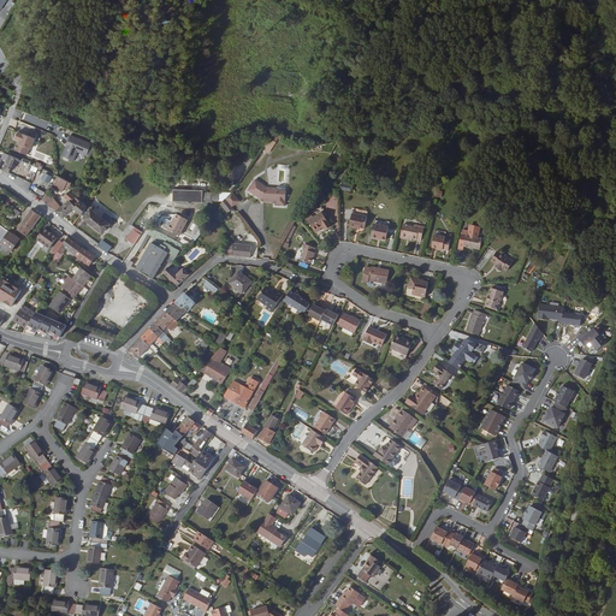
[(18,132),(16,138),(19,140),(21,141),(19,143),(17,144),(16,148),(16,150),(27,155),(30,149),(31,149),(35,138),(28,135),(24,134),(23,134),(18,132)]
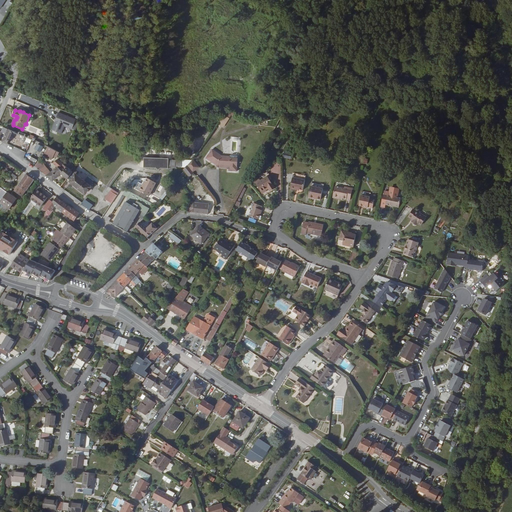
[(222,127),(228,117),(230,113),(226,111),(222,117),(220,121),(217,124),(222,127)]
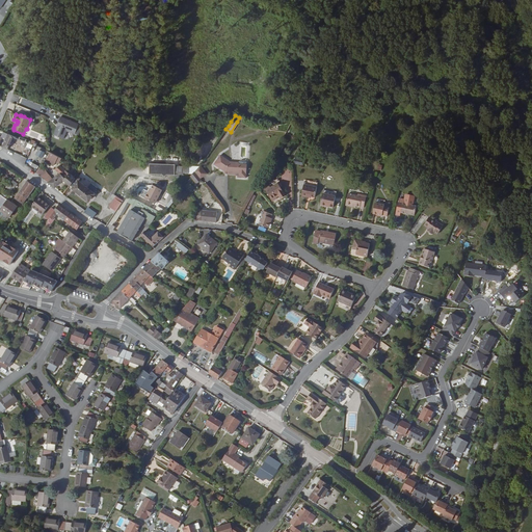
[(75,134),(79,124),(61,116),(54,135),(55,135),(60,137),(63,139),(67,131),(75,134)]
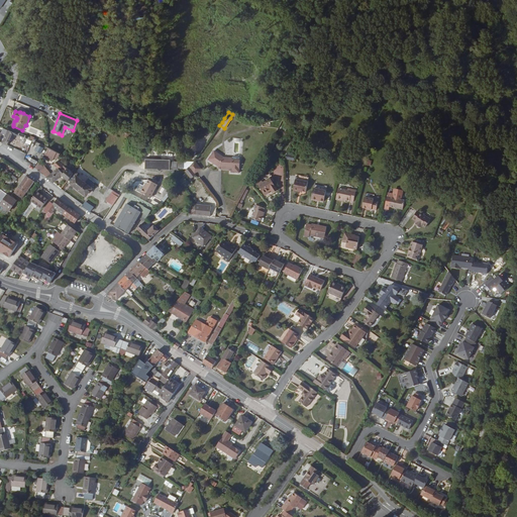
[(219,125),(212,137),(217,139),(223,128),(219,125)]
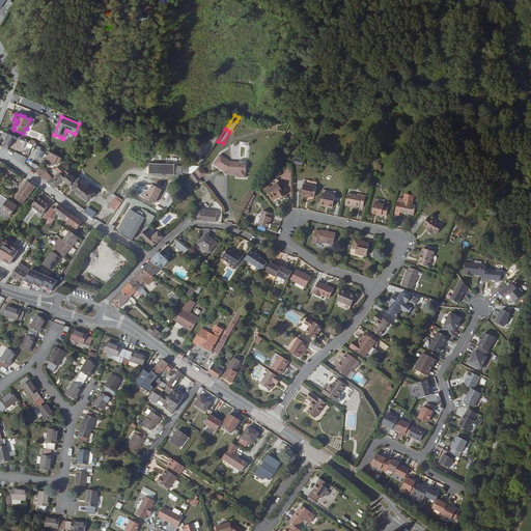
[(14,137),(8,134),(2,147),(7,148),(14,137)]
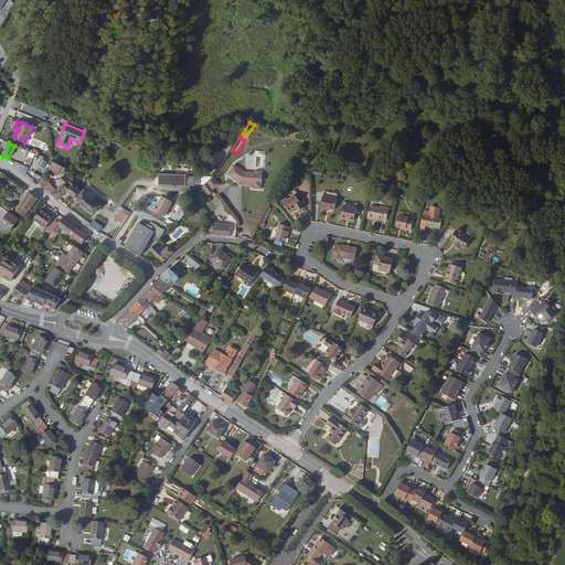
[(22,149),(13,147),(8,158),(17,162),(22,149)]
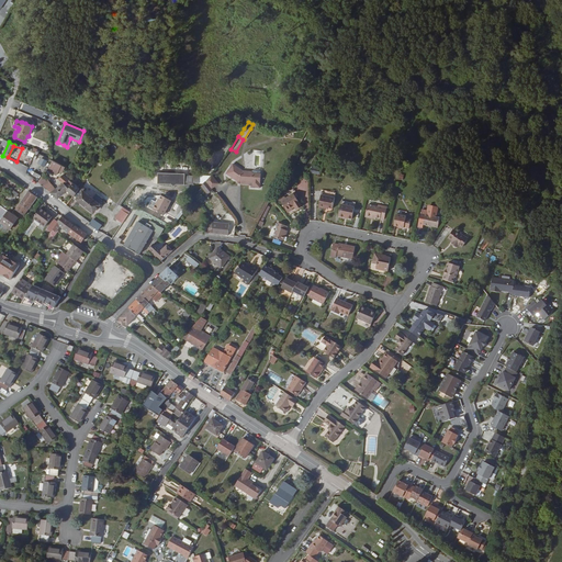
[(41,157),(37,164),(44,167),(47,160),(41,157)]
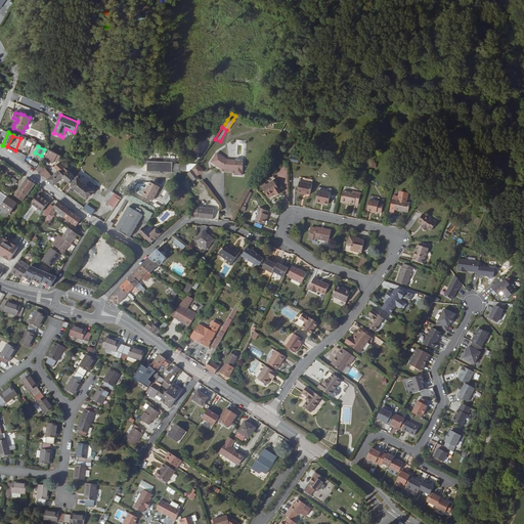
[(49,149),(46,156),(54,160),(57,155),(49,149)]
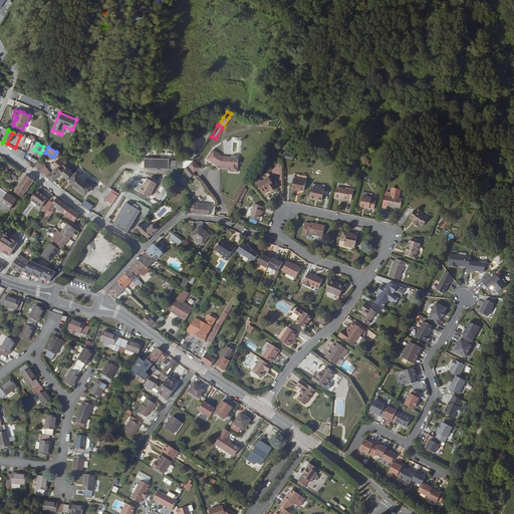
[(207,159),(218,167),(218,165),(221,168),(226,169),(227,170),(228,170),(230,172),(238,172),(239,160),(231,159),(223,157),(213,151),(207,159)]
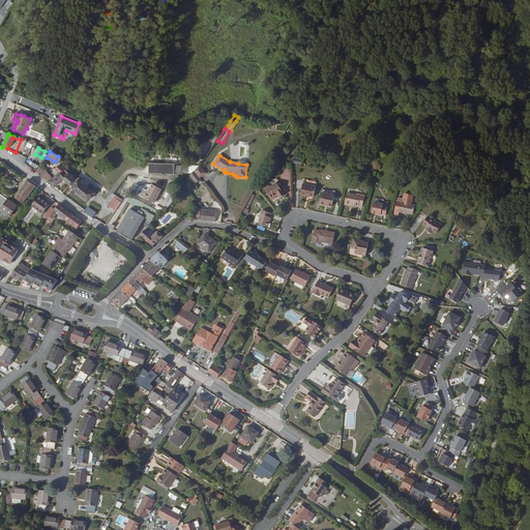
[(174,174),(174,176),(179,177),(179,174),(183,174),(183,173),(192,173),(194,171),(197,168),(198,166),(175,166),(175,164),(149,163),(149,173),(163,174),(165,176),(166,174),(174,174)]
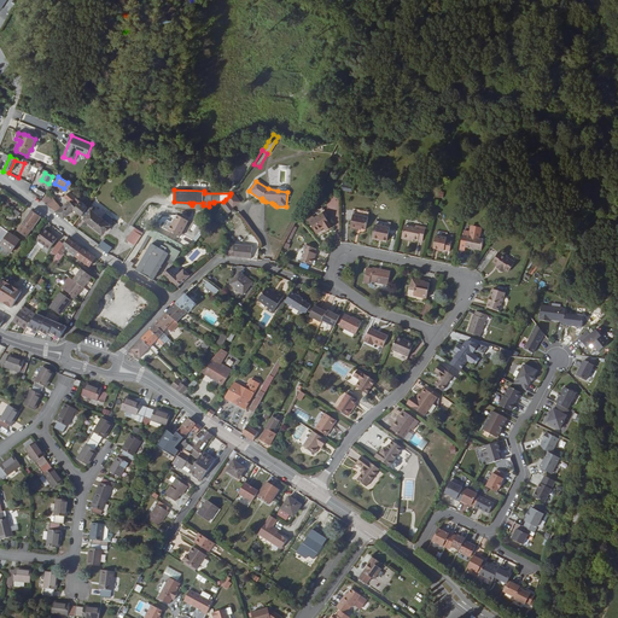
[(81,215),(88,207),(74,194),(74,191),(70,192),(64,197),(70,202),(63,207),(60,204),(53,209),(56,211),(64,219),(74,210),(81,216),(81,215)]
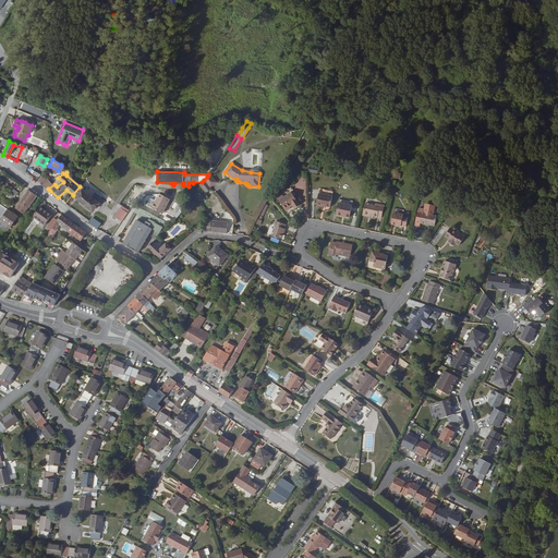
[(207,177),(204,180),(210,187),(217,182),(210,173),(208,174),(207,177)]
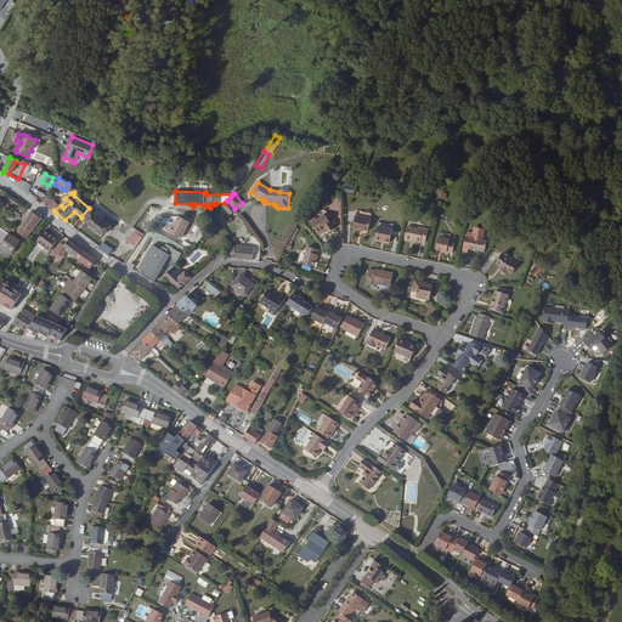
[(52,199),(45,204),(51,209),(57,204),(54,199),(52,199)]
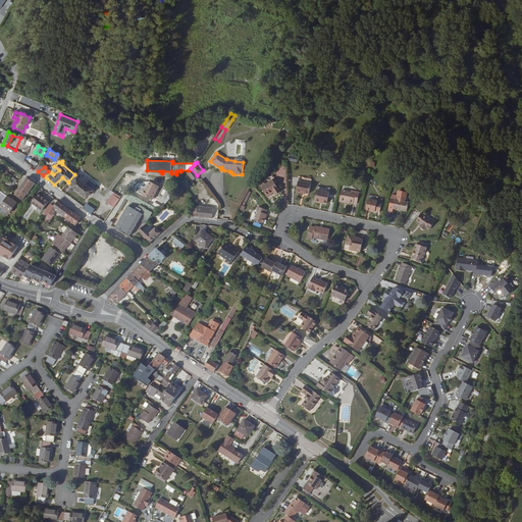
[(189,170),(188,172),(194,180),(198,176),(197,175),(191,168),(189,170)]
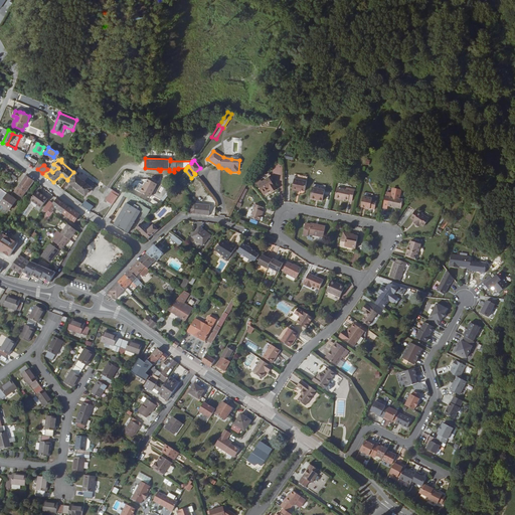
[(74,169),(73,172),(67,179),(86,195),(92,188),(76,175),(78,172),(74,169)]
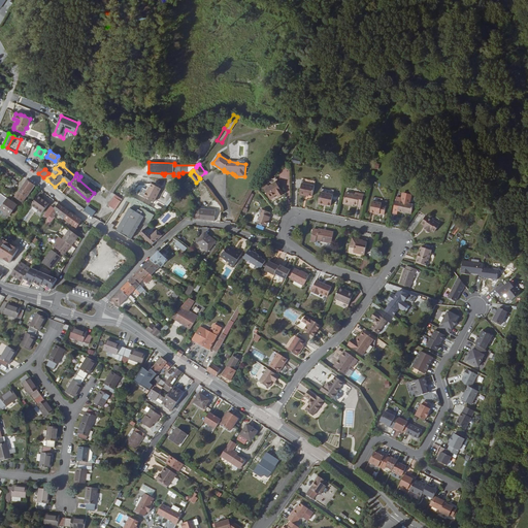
[(275,182),(277,180),(275,176),(267,182),(268,183),(262,187),(270,200),(275,197),(274,196),(276,195),(277,196),(283,193),(278,187),(275,182)]
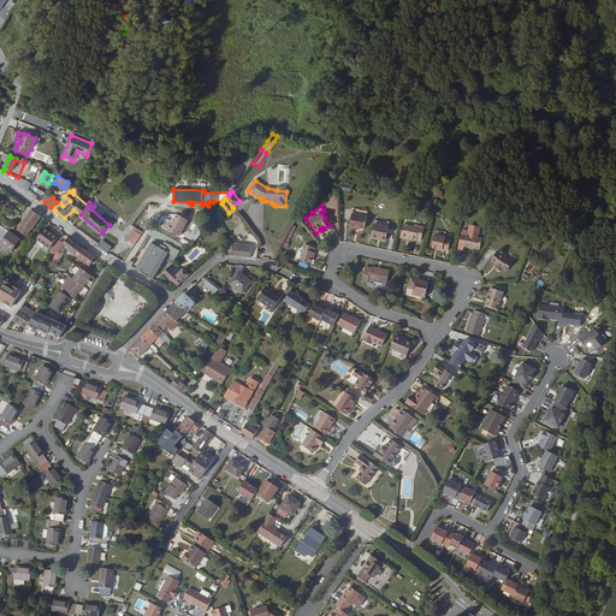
[(11,209),(9,213),(16,218),(17,219),(21,213),(12,207),(11,209)]
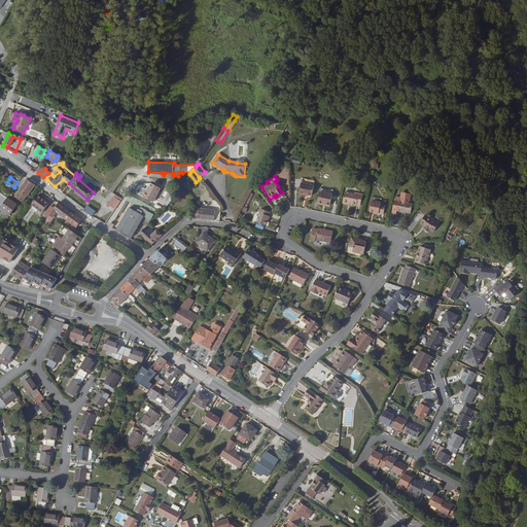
[(299,195),(305,196),(305,195),(307,196),(312,197),(315,180),(303,178),(299,195)]
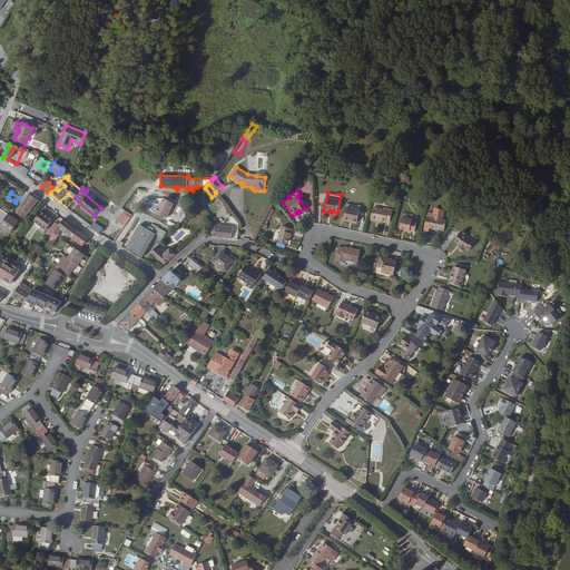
[(20,206),(30,213),(39,200),(30,194),(20,206)]
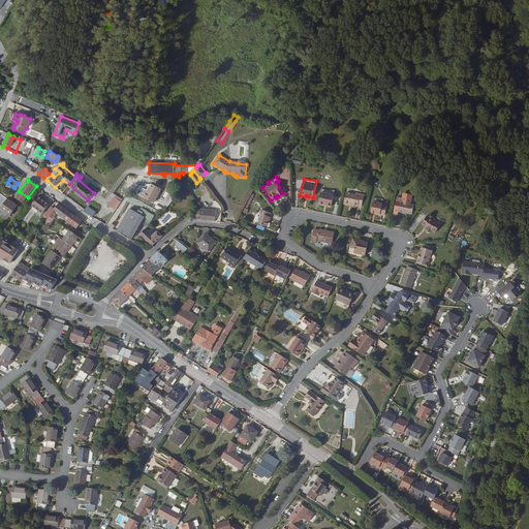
[(190,191),(194,187),(187,181),(184,184),(190,191)]
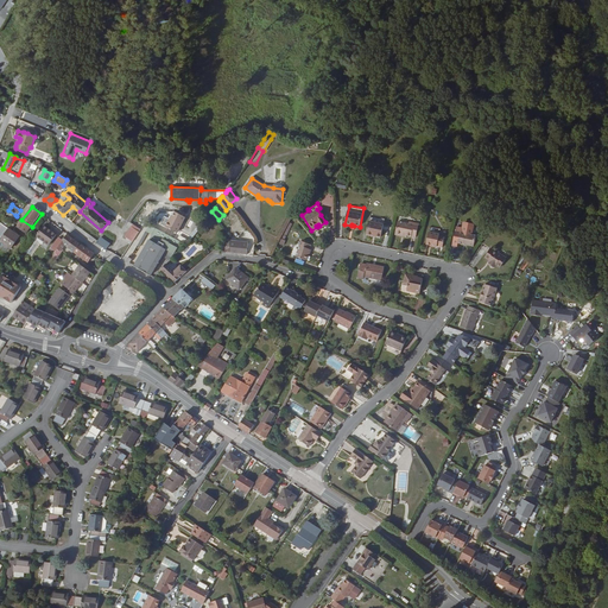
[(176,213),(173,217),(171,220),(170,220),(165,227),(177,233),(185,217),(176,213)]
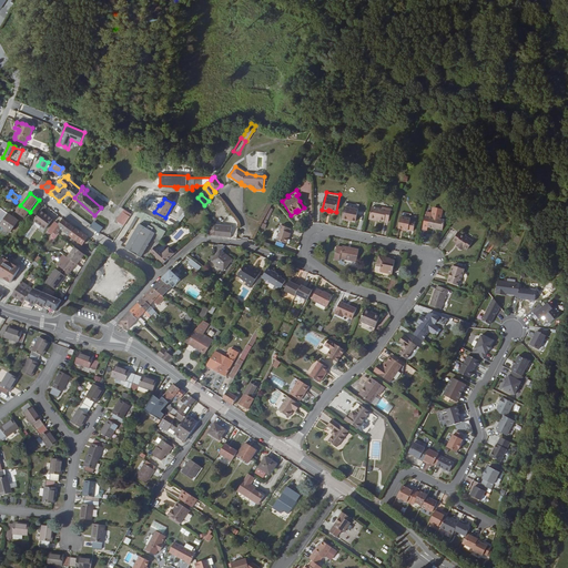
[(359,205),(345,203),(342,219),(356,222),(359,205)]
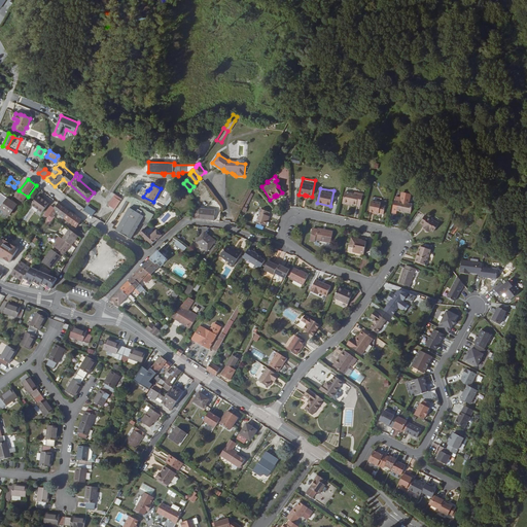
[(23,203),(28,197),(19,190),(14,197),(23,203)]
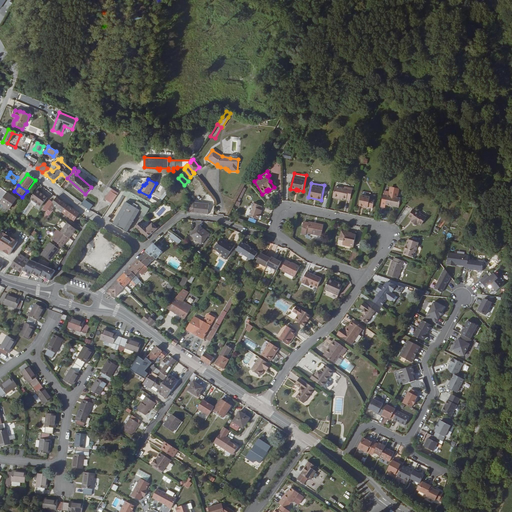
[(344,186),(344,188),(335,186),(332,198),(342,200),(342,199),(350,200),(353,188),(344,186)]
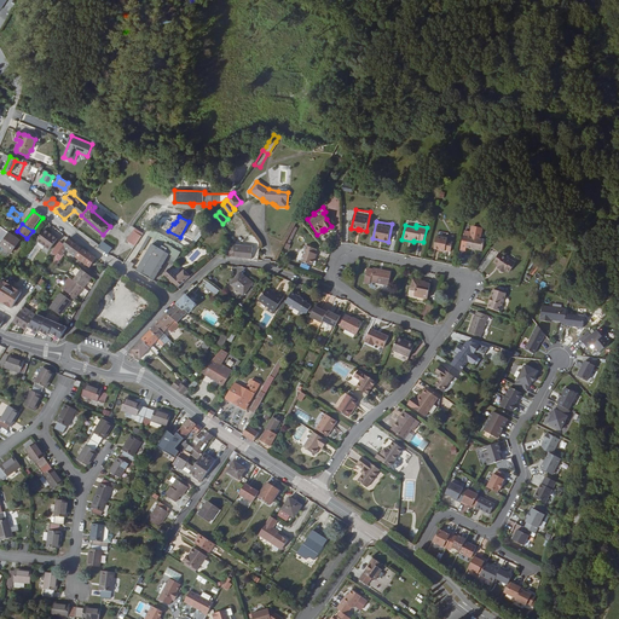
[(466,250),(467,248),(482,252),(485,239),(481,238),(482,231),(482,230),(473,227),(472,232),(466,231),(464,236),(464,235),(462,246),(462,249),(466,250)]
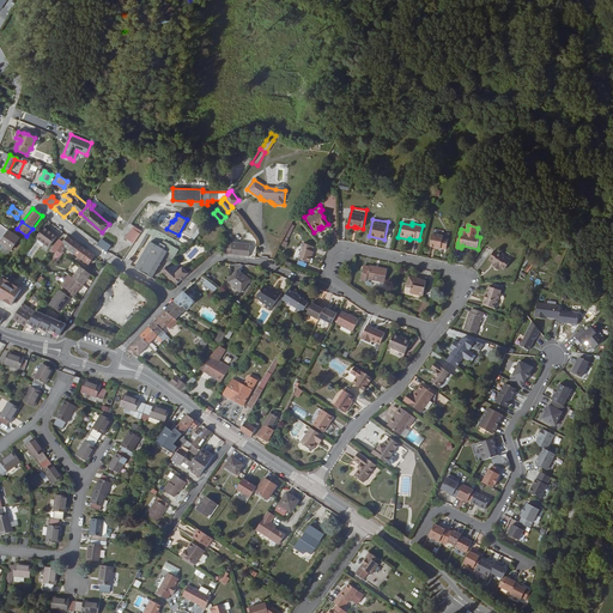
[(36,238),(44,244),(49,248),(58,237),(44,228),(36,238)]
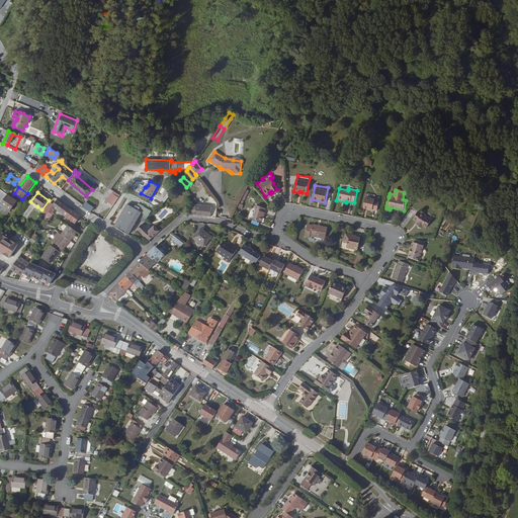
[(124,197),(127,199),(131,194),(155,206),(127,192),(124,197)]
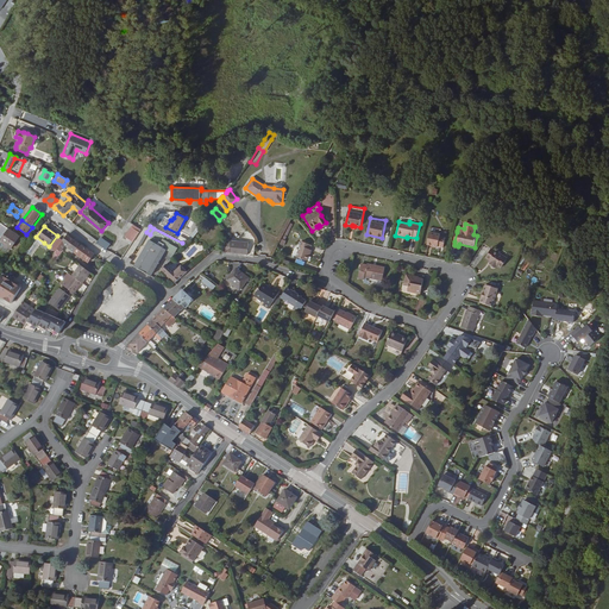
[(154,228),(150,234),(152,236),(150,240),(135,267),(150,276),(162,257),(170,261),(175,255),(182,243),(154,228)]
